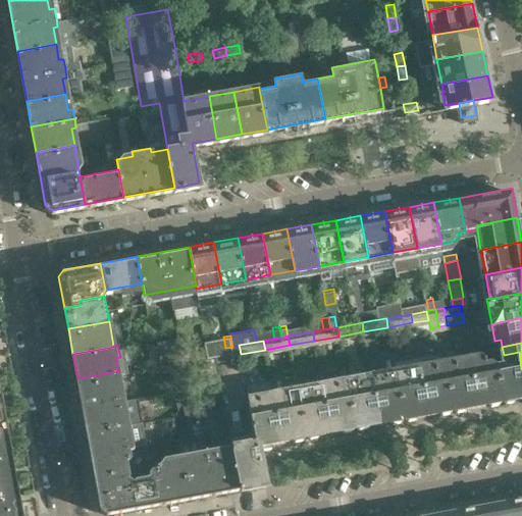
[(249,397),(241,354),(240,349),(216,353),(233,448),(241,486),(265,481),(259,447),(258,447),(249,397)]
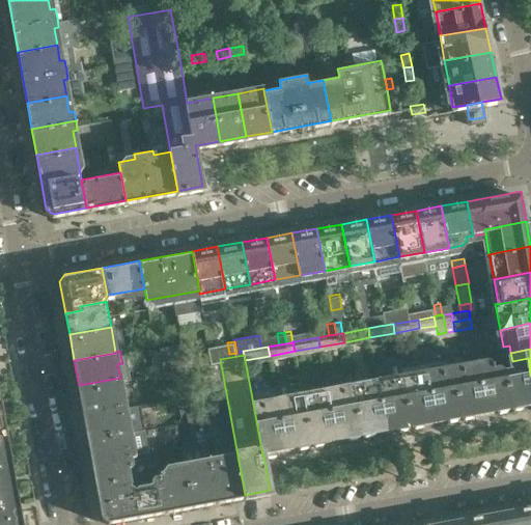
[(530,399),(530,376),(528,358),(512,361),(512,365),(504,366),(504,367),(510,404),(511,404),(514,406),(523,405),(525,402),(530,399)]
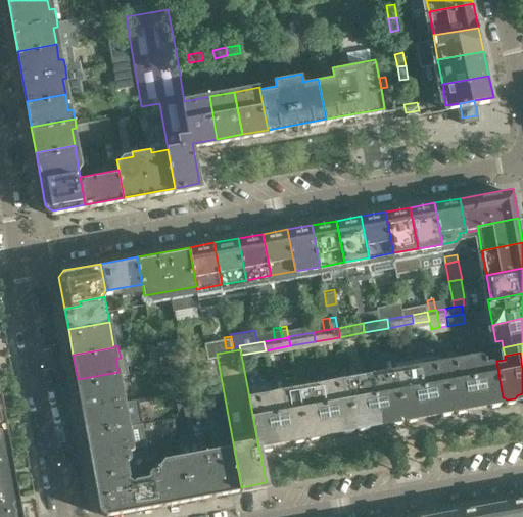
[(503,397),(496,362),(496,361),(491,358),(486,359),(485,354),(470,357),(478,403),(489,401),(491,403),(500,402),(502,398),(503,397)]
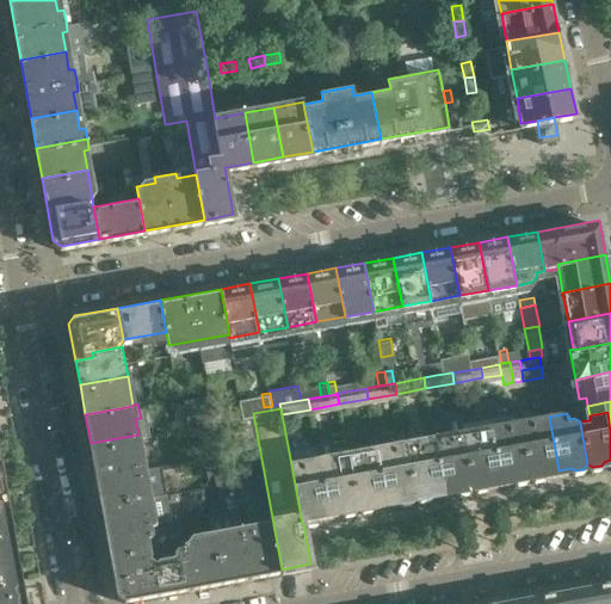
[(559,470),(549,417),(520,423),(530,475),(531,475),(535,478),(544,476),(547,473),(559,470)]
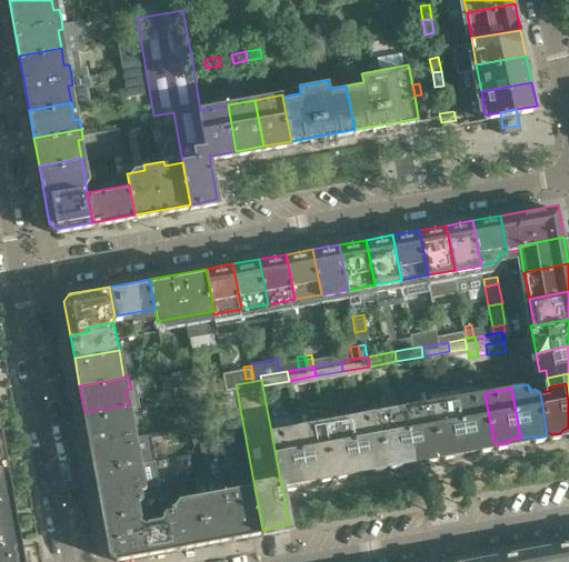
[(493,442),(485,393),(458,398),(467,448),(479,445),(481,448),(490,445),(492,442),(493,442)]
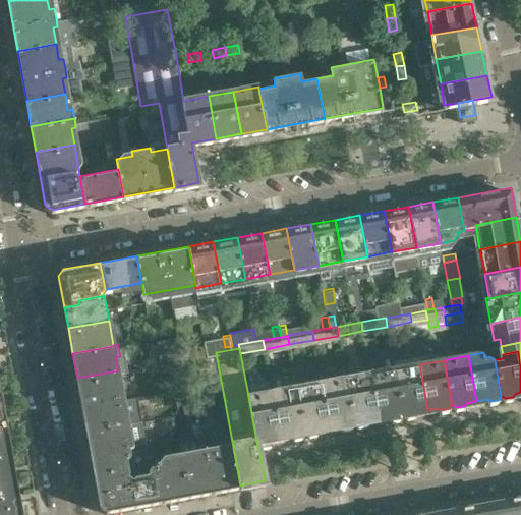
[(427,410),(419,364),(395,368),(403,414),(404,414),(407,416),(415,414),(416,411),(427,410)]
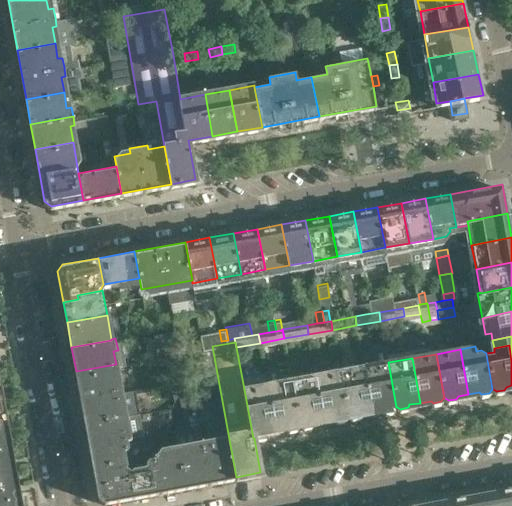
[(396,407),(388,362),(364,367),(372,411),(382,409),(385,412),(393,410),(395,407),(396,407)]
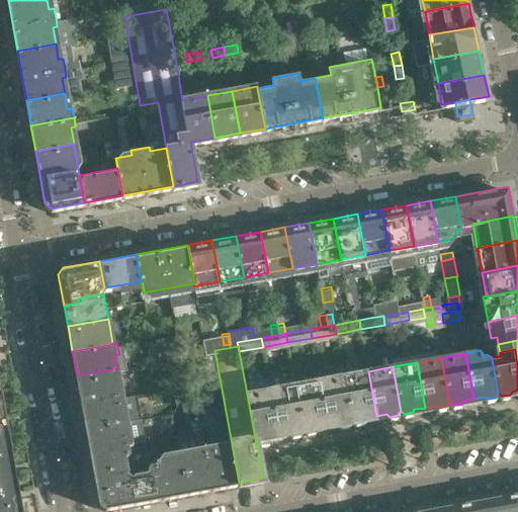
[(126,392),(123,380),(119,381),(117,368),(77,375),(81,401),(126,392)]
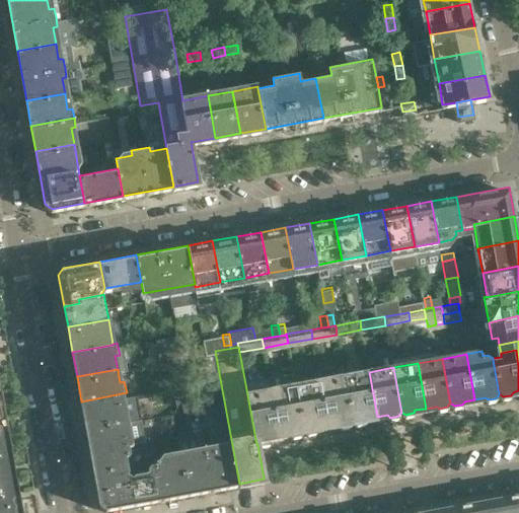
[(377,417),(369,372),(345,376),(353,422),(354,421),(357,424),(365,422),(366,419),(377,417)]
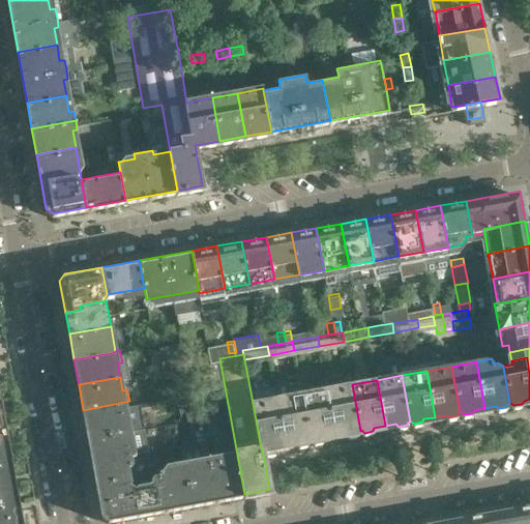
[(360,431),(352,384),(327,388),(335,435),(346,433),(349,435),(357,434),(359,431),(360,431)]
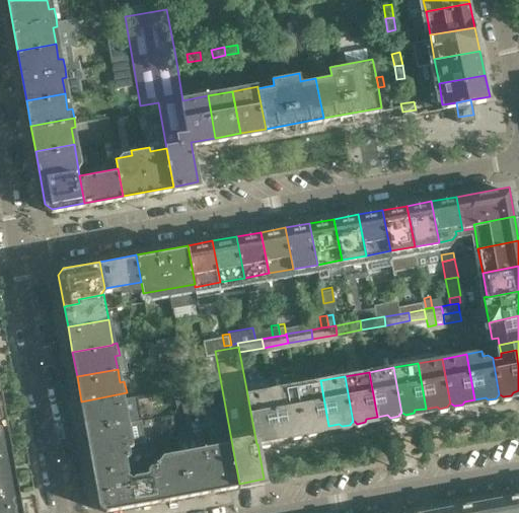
[(328,426),(320,380),(296,385),(304,430),(305,430),(308,432),(316,431),(317,428),(328,426)]
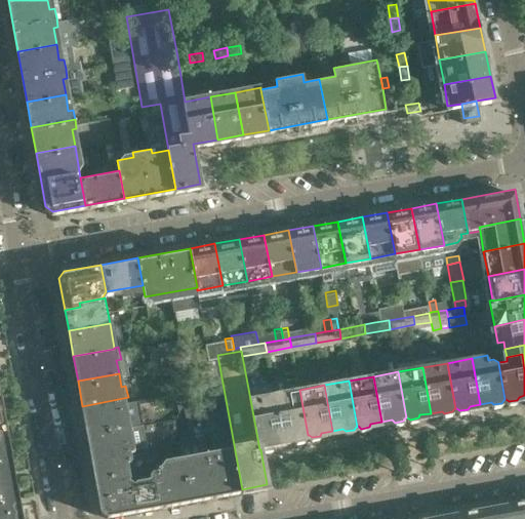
[(308,435),(299,390),(275,394),(283,440),(293,438),(296,440),(305,439),(307,436),(308,435)]
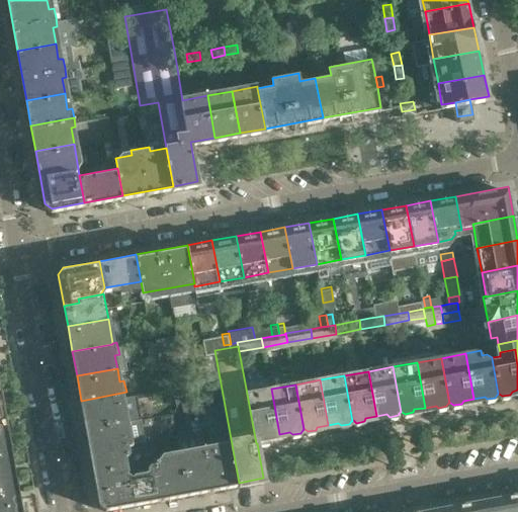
[(0,440),(10,438),(6,416),(1,389),(0,388),(0,440)]
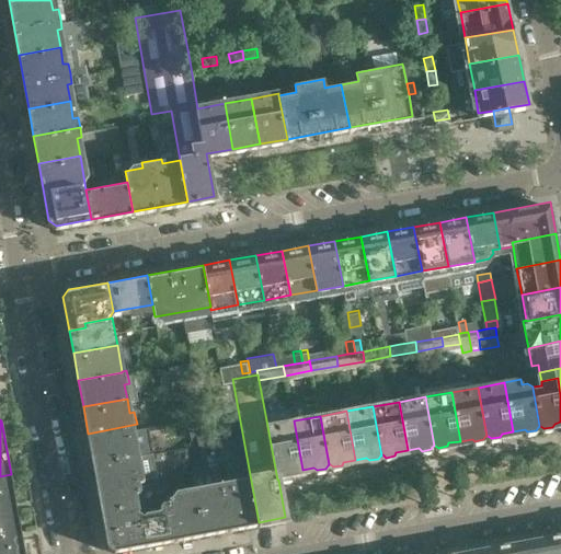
[(302,470),(294,420),(267,426),(277,480),(278,480),(292,477),(290,472),(302,470)]
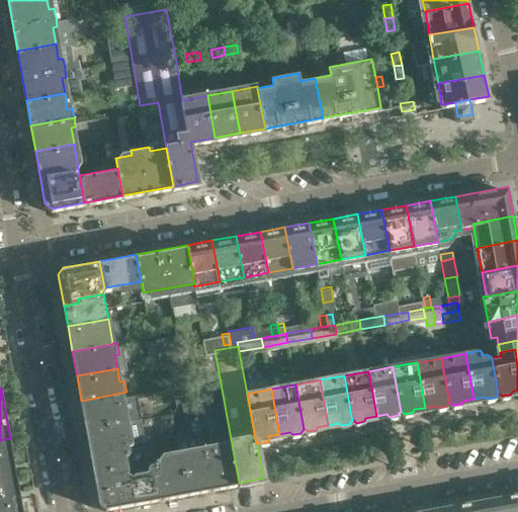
[(126,418),(123,404),(128,404),(126,392),(81,401),(86,425),(126,418)]
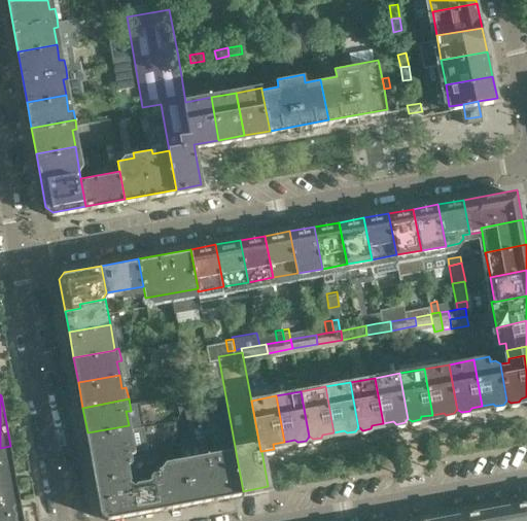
[(134,454),(133,450),(137,445),(135,438),(131,439),(129,425),(88,432),(96,479),(111,476),(112,480),(132,476),(129,460),(134,454)]
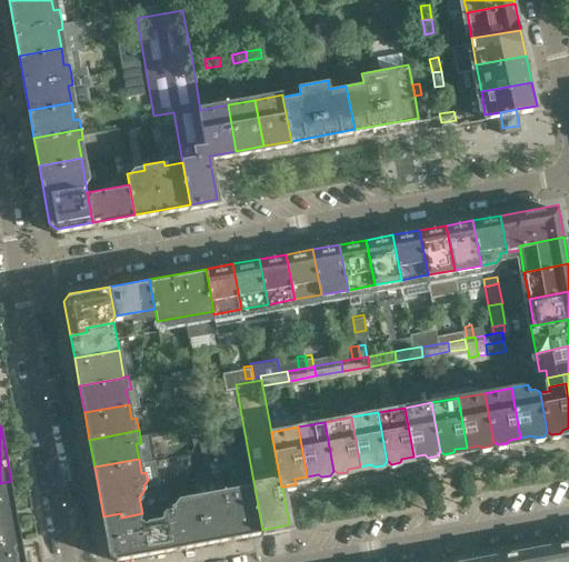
[(0,539),(21,535),(17,511),(11,481),(0,483),(0,539)]
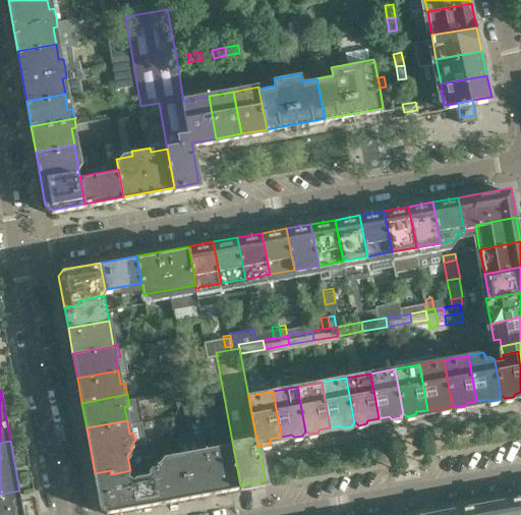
[(240,485),(233,447),(218,449),(218,444),(195,448),(196,453),(182,456),(189,495),(240,485)]
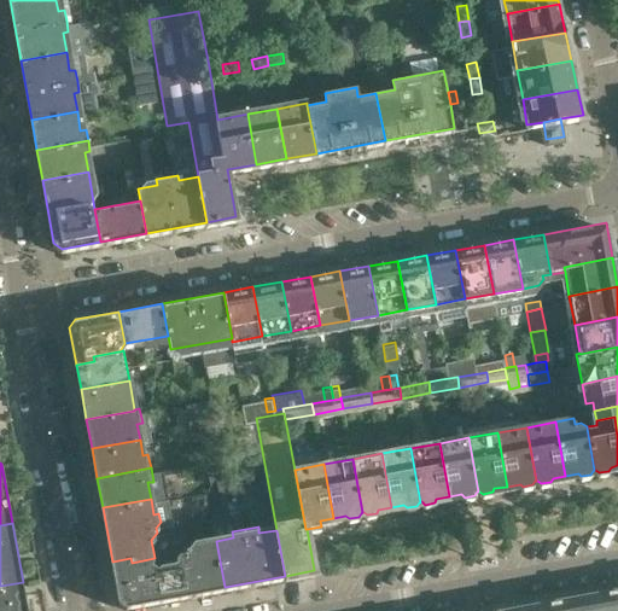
[(225,587),(216,541),(191,545),(187,551),(194,592),(225,587)]
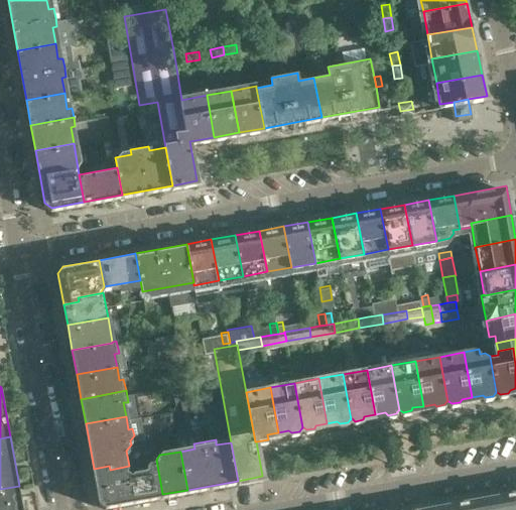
[(162,494),(156,460),(149,461),(147,464),(148,468),(132,471),(134,479),(130,480),(134,500),(162,494)]
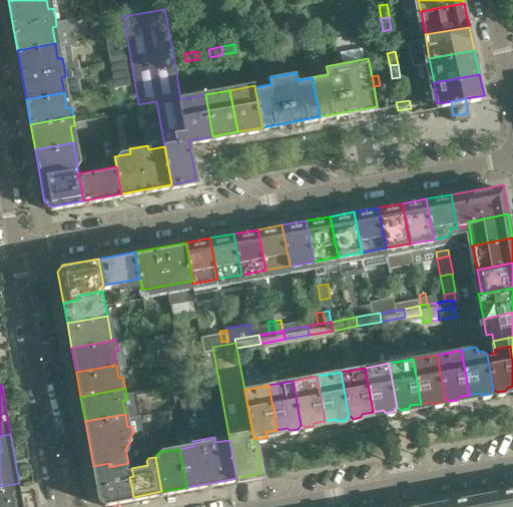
[(133,497),(129,477),(133,476),(131,468),(130,469),(126,467),(128,463),(109,467),(108,463),(93,466),(99,497),(105,502),(133,497)]
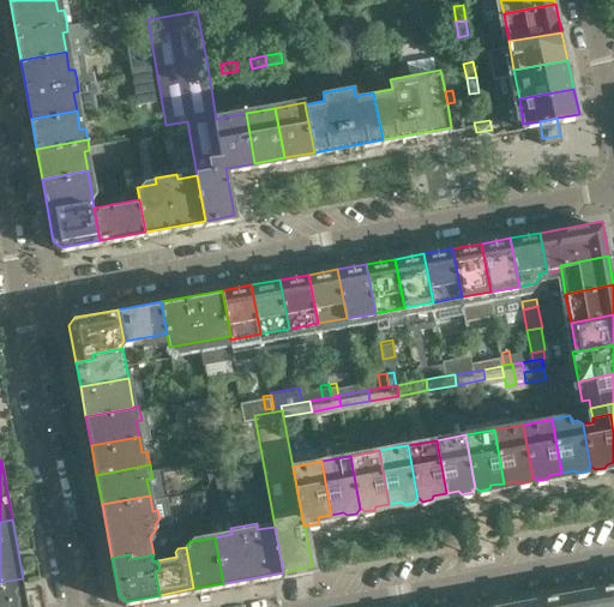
[(0,606),(28,606),(23,581),(23,578),(0,582),(0,606)]
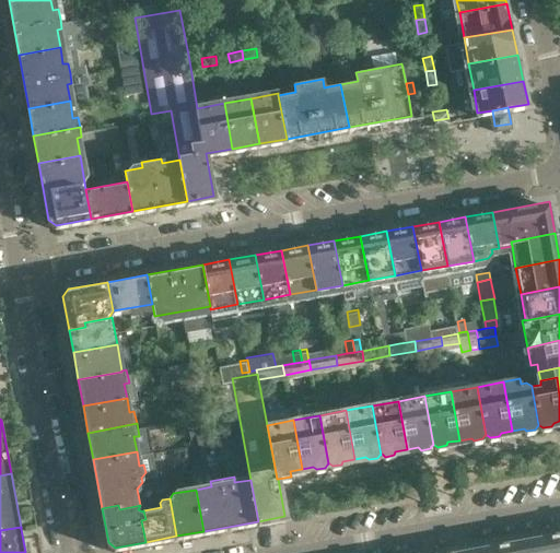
[(558,552),(555,533),(528,539),(531,552),(558,552)]
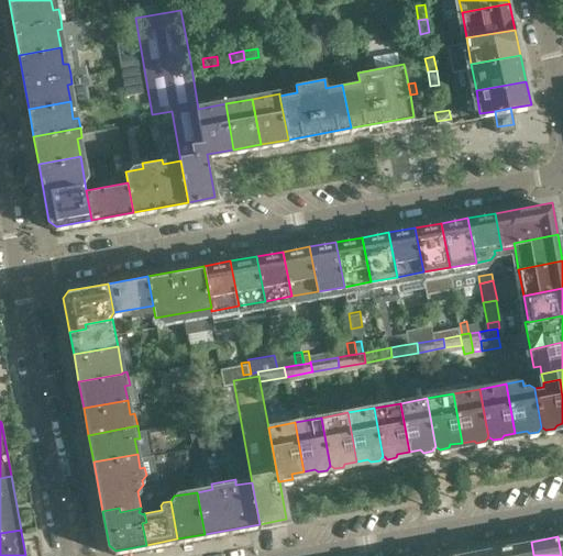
[(533,555),(531,542),(505,546),(506,555),(533,555)]
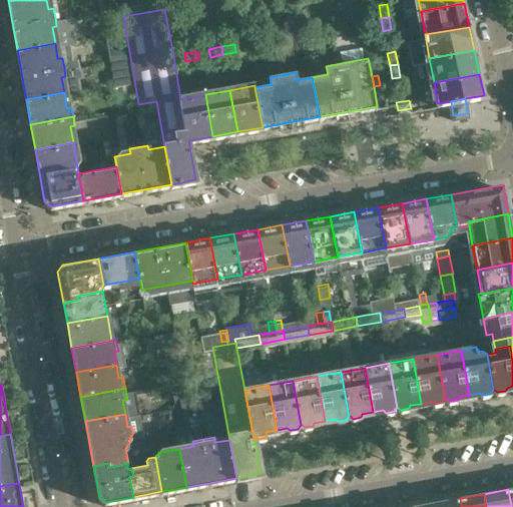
[(461,506),(460,498),(436,502),(436,506),(461,506)]
